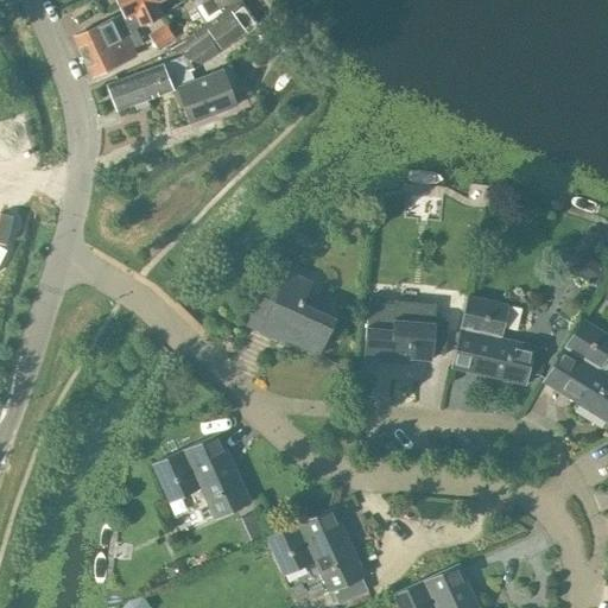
[(83,56),(135,29),(135,27),(162,16),(156,4),(162,0),(116,0),(124,12),(74,36),(83,56)]
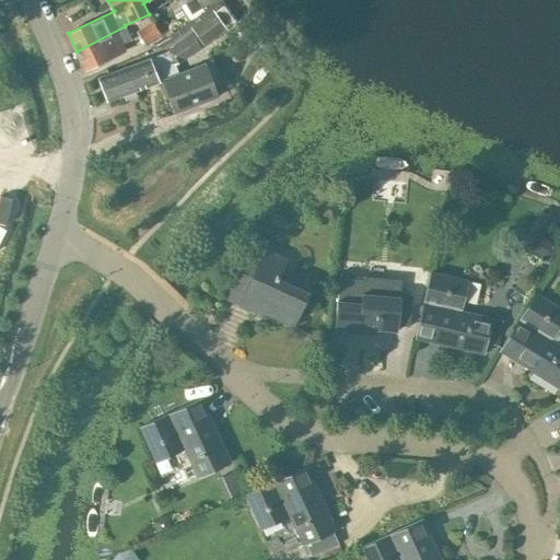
[(187,0),(178,6),(188,22),(205,10),(198,0),(187,0)]
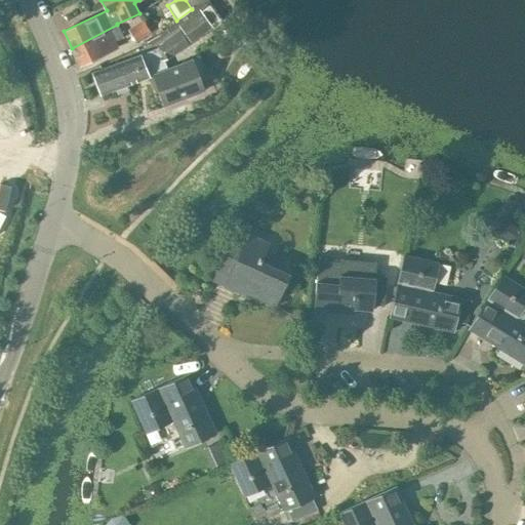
[(212,27),(199,8),(177,24),(191,42),(212,27)]
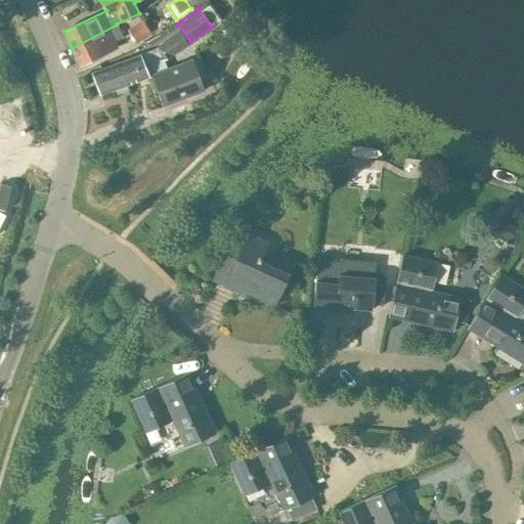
[(136,42),(150,32),(141,18),(127,29),(136,42)]
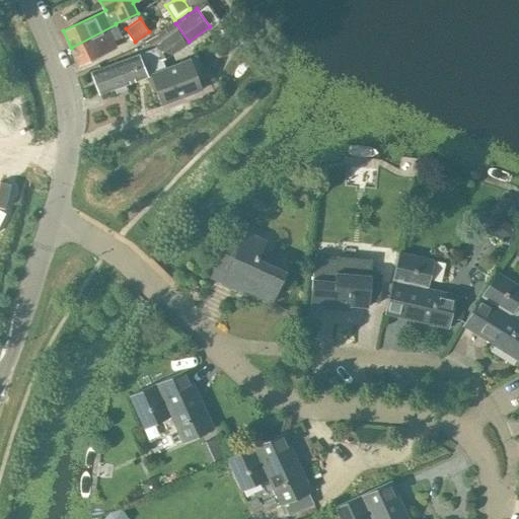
[(122,36),(116,24),(71,48),(79,64),(116,47),(114,41),(122,36)]
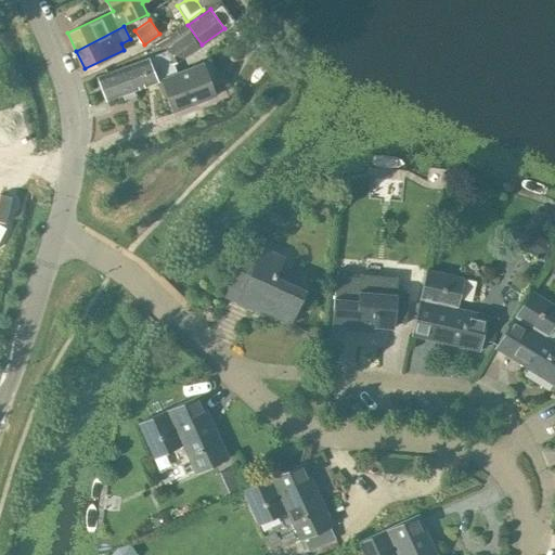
[(147,56),(125,66),(133,90),(157,81),(164,98),(168,95),(173,110),(215,93),(203,63),(176,74),(171,63),(180,61),(201,47),(189,30),(170,44),(171,46),(166,50),(149,56),(147,56)]
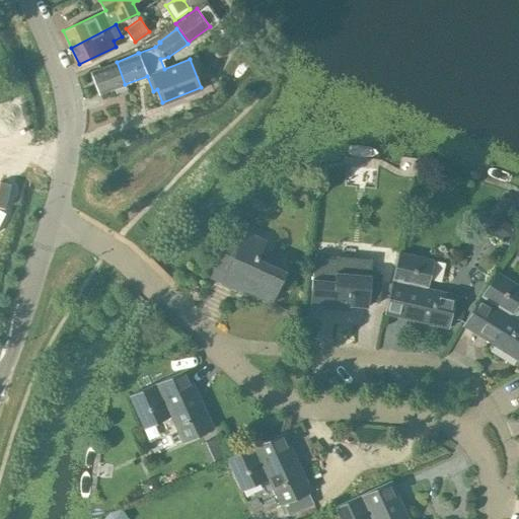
[(117,62),(90,71),(91,73),(99,94),(115,88),(117,94),(127,90),(125,84),(117,62)]
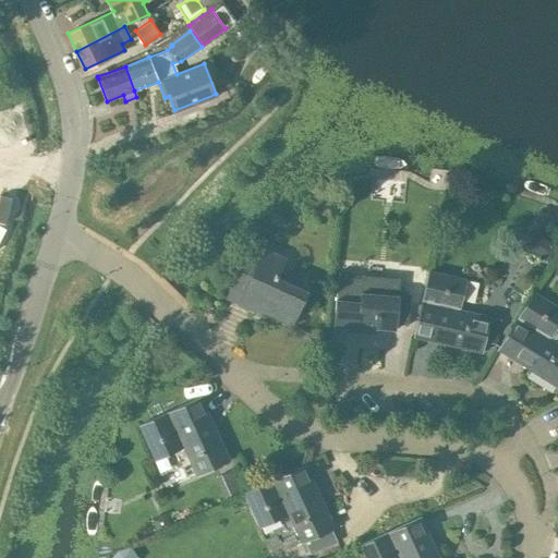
[(557,247),(534,232),(525,246),(550,263),(557,250),(557,247)]
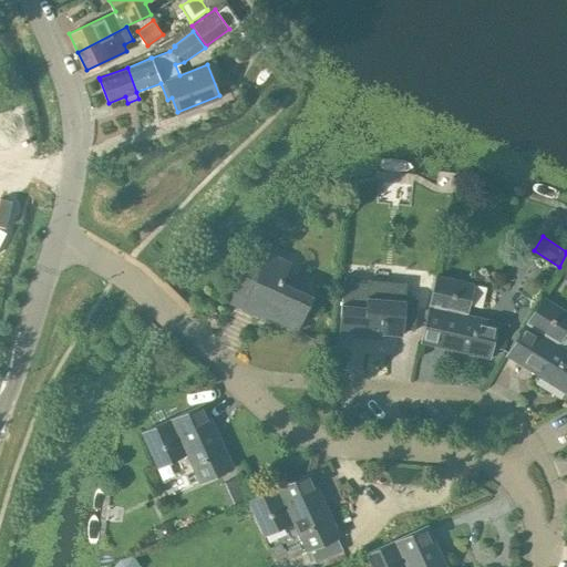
[(266,317),(297,330),(313,296),(282,281),(291,261),(266,250),(239,309),(265,320),(266,317)]
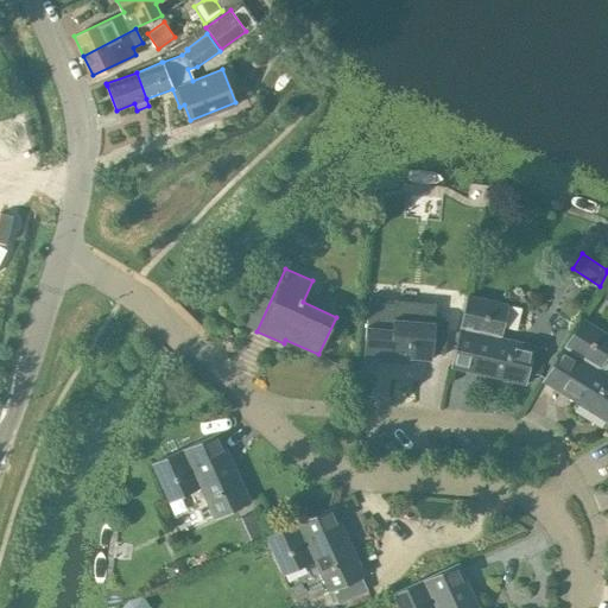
[(544,348),(533,346),(533,344),(500,336),(507,303),(467,293),(449,368),(524,385),(526,375),(537,379),(544,348)]
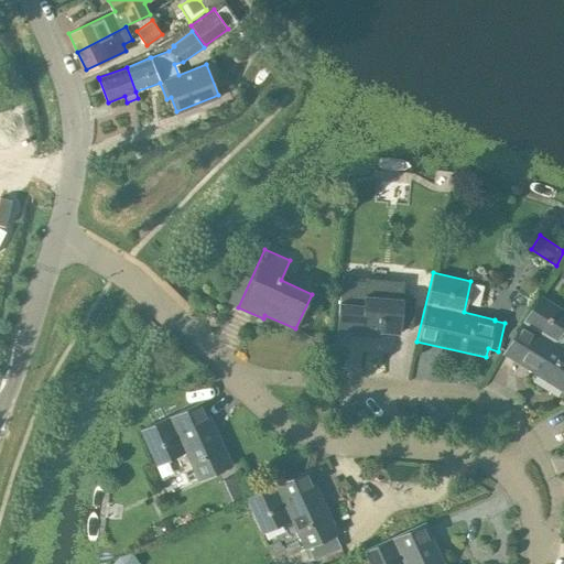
[(339,302),(337,333),(379,337),(380,332),(399,334),(400,327),(412,328),(414,300),(403,299),(404,283),(366,280),(366,282),(342,280),(339,302)]
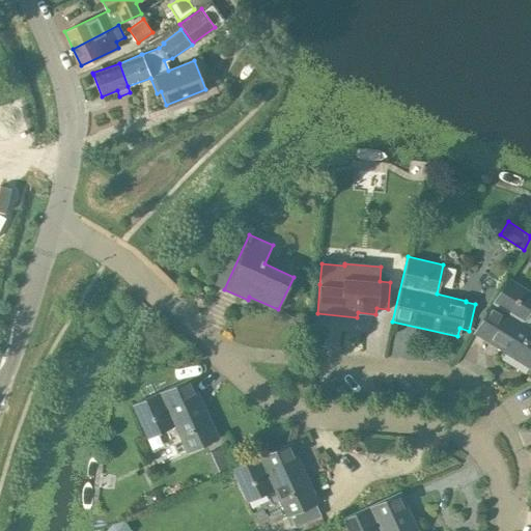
[(530,309),(530,291),(508,277),(473,334),(530,368),(530,365),(530,327),(523,323),(530,309)]
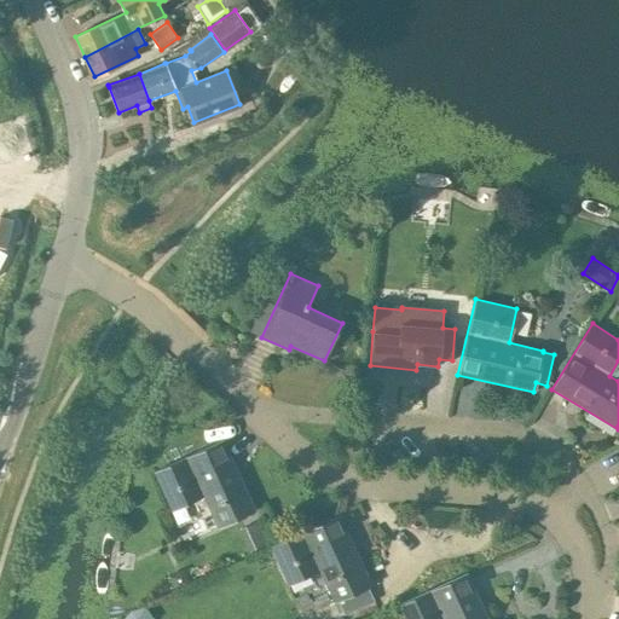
[(255,510),(224,440),(154,472),(172,510),(203,497),(217,528),(255,510)]
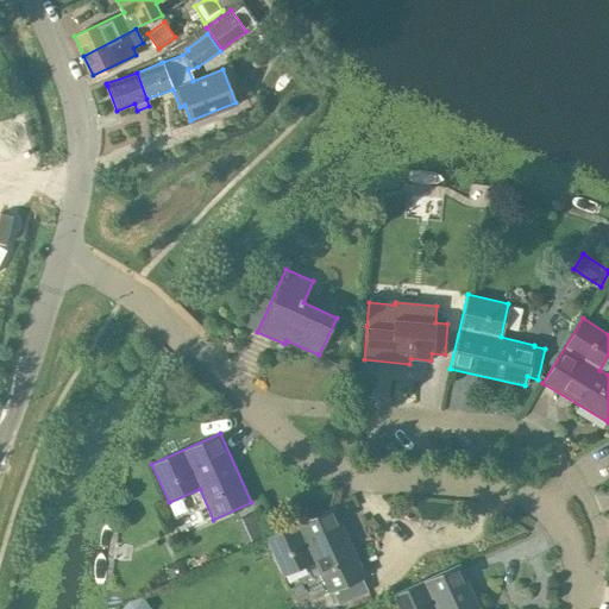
[(334,506),(265,538),(283,576),(314,562),(328,592),(365,576),(334,506)]
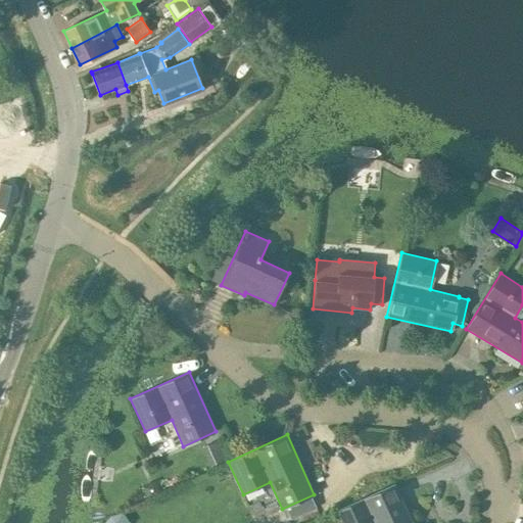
[(220,440),(202,447),(210,466),(228,459),(225,453),(220,440)]
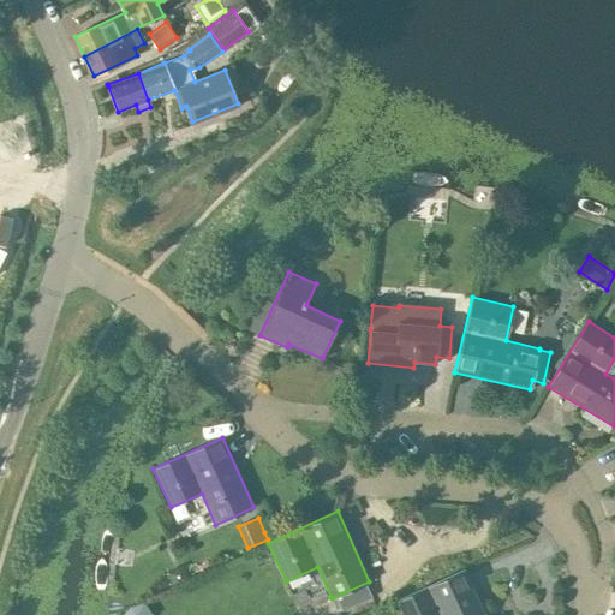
[(485,614),(465,568),(395,599),(401,614),(485,614)]
